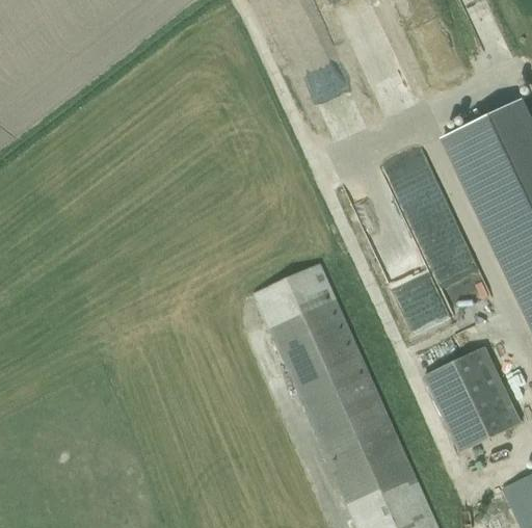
[(442,134),(531,322),(531,125),(519,98),(442,134)]
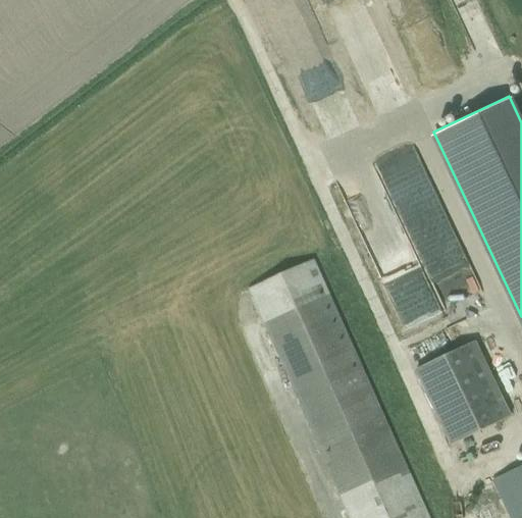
[(478,294),(439,191),(395,207),(376,160),(340,174),(397,324),(478,294)]
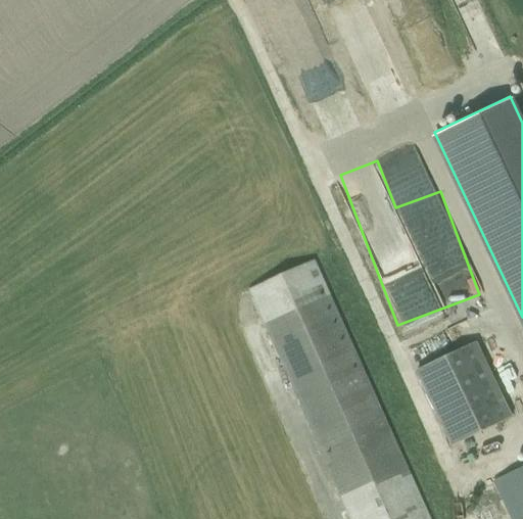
[(430,518),(315,256),(248,286),(350,518),(430,518)]
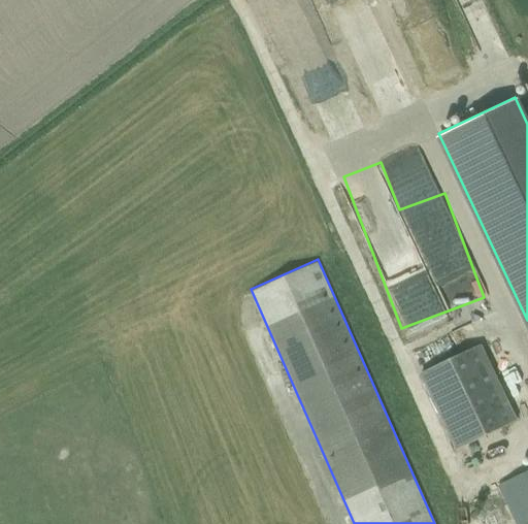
[(419,371),(454,448),(516,419),(480,342),(419,371)]
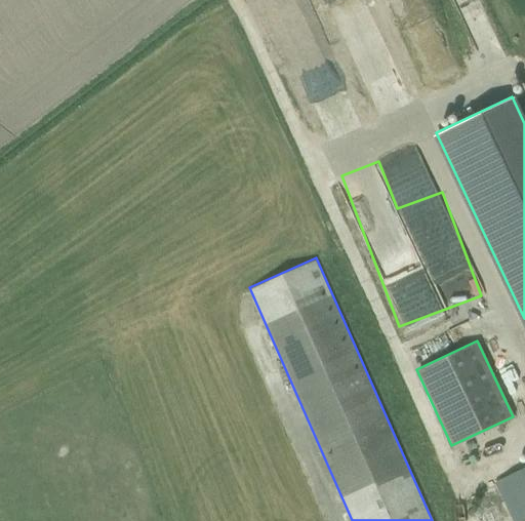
[(524,520),(524,465),(497,478),(517,520),(524,520)]
